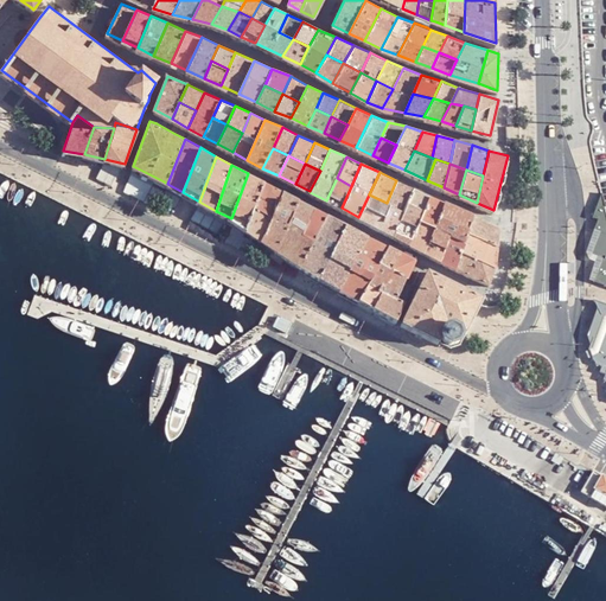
[(231,218),(247,229),(263,181),(248,173),(231,218)]
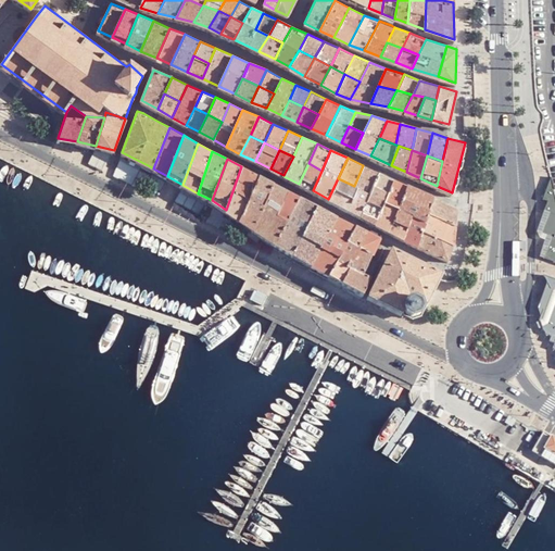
[(299,184),(313,190),(322,171),(308,163),(299,184)]
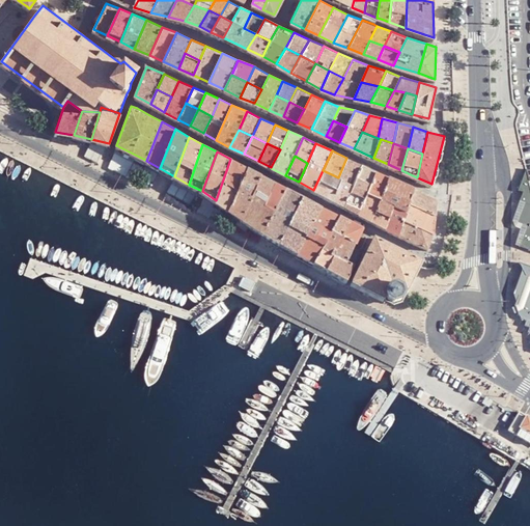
[(338,177),(353,185),(361,164),(346,158),(338,177)]
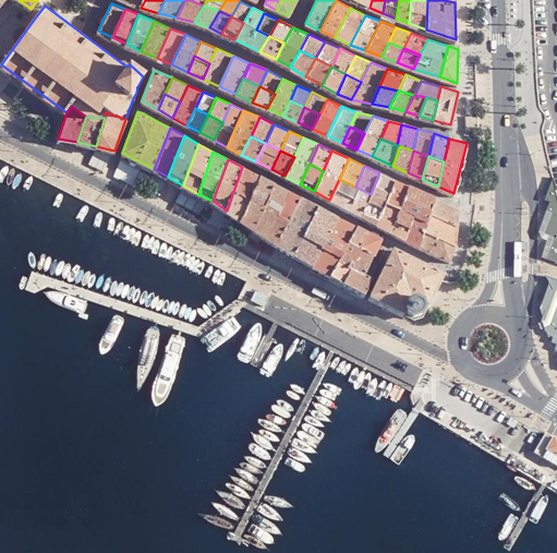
[(241,219),(259,176),(242,167),(227,211),(241,219)]
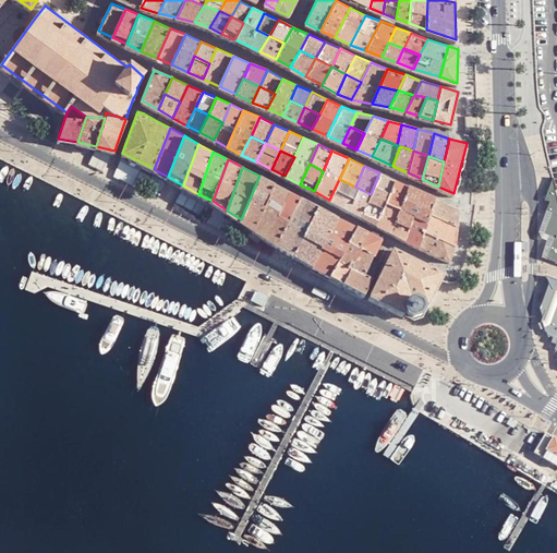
[(376,223),(386,201),(396,179),(379,172),(371,194),(361,215),(376,223)]
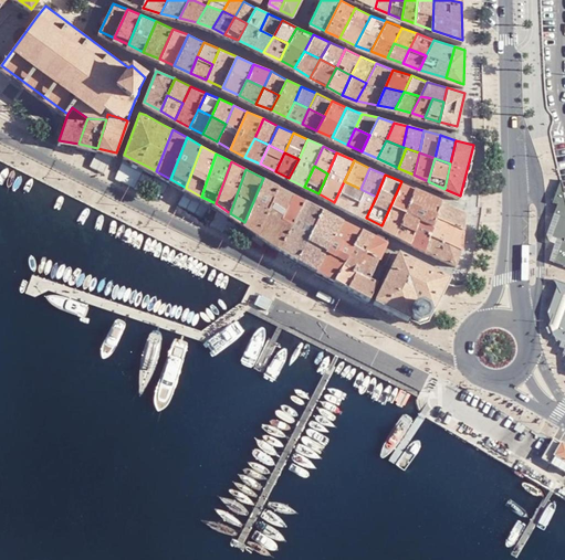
[(556,214),(557,214),(562,215),(557,229),(564,240),(564,243),(562,251),(564,257),(564,185),(562,177),(555,200),(560,201),(556,214)]
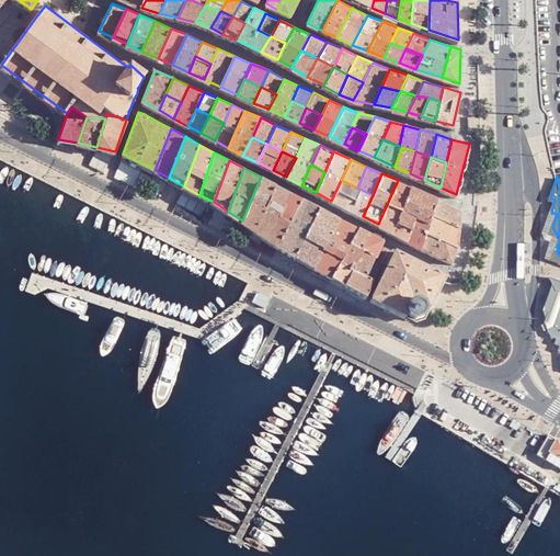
[(242,220),(256,230),(277,184),(261,177),(242,220)]
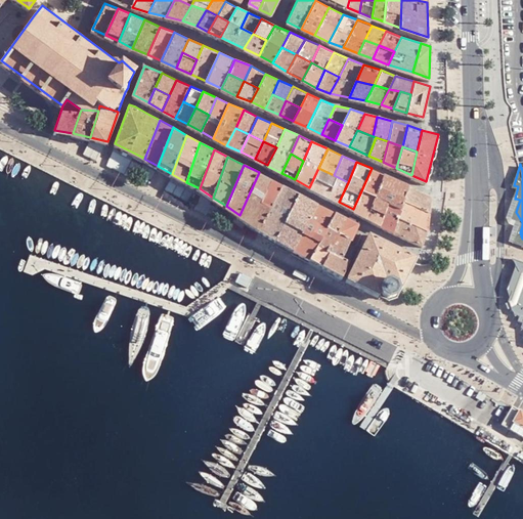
[(348,182),(334,175),(318,168),(309,187),(339,202),(348,182)]
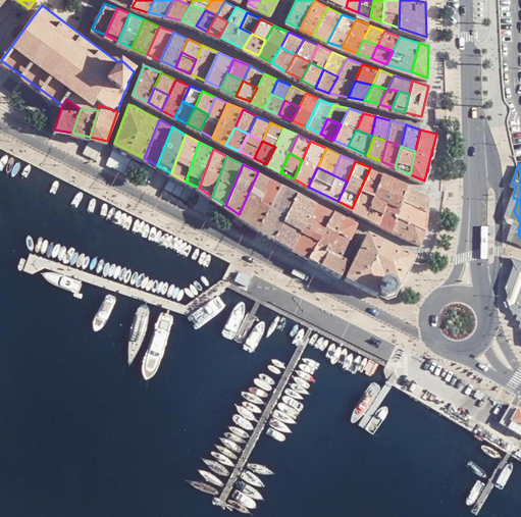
[(374,194),(382,173),(370,167),(361,188),(374,194)]
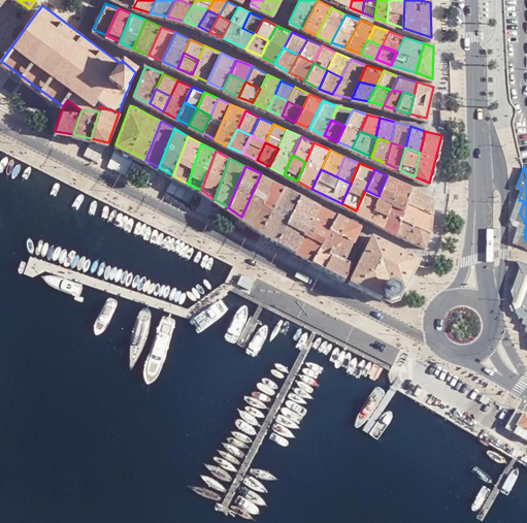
[(261,230),(284,186),(261,173),(241,217),(261,230)]
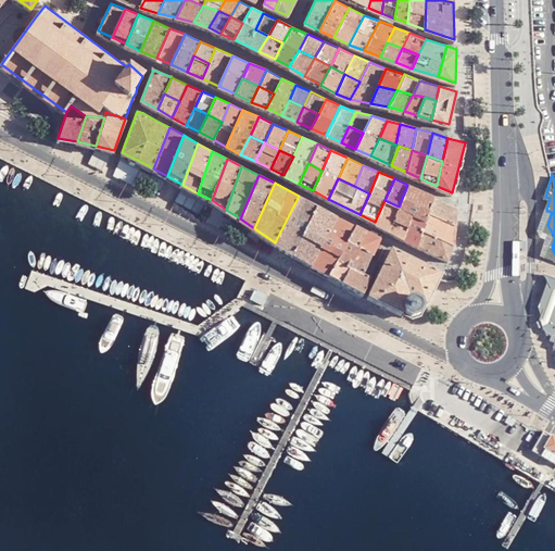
[(429,211),(433,196),(407,185),(399,207),(412,213),(426,220),(429,211)]
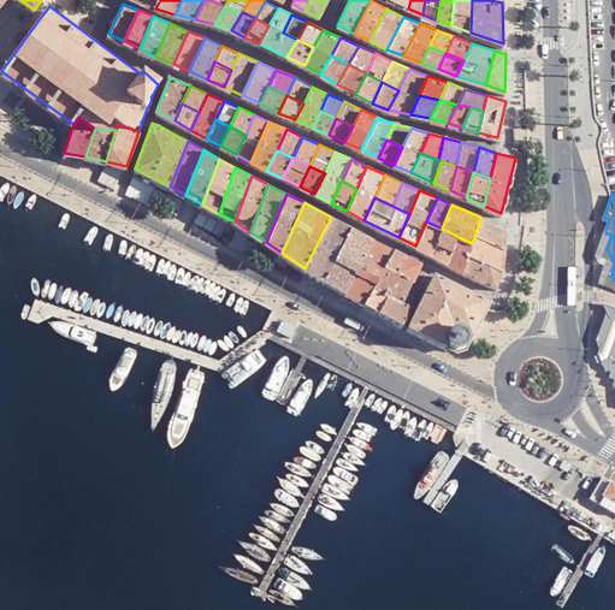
[(305,268),(324,282),(350,226),(331,217),(305,268)]
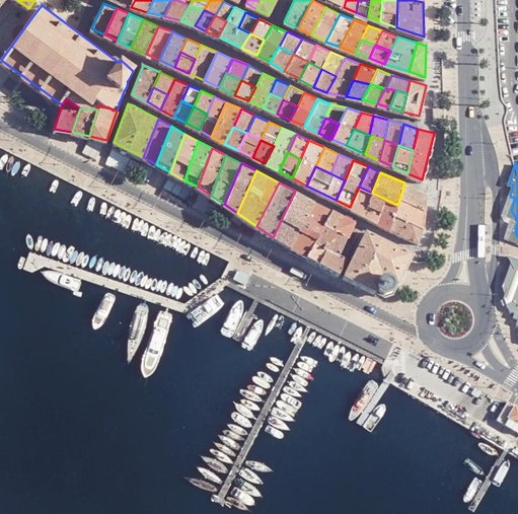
[(400,197),(426,208),(427,193),(404,182),(400,197)]
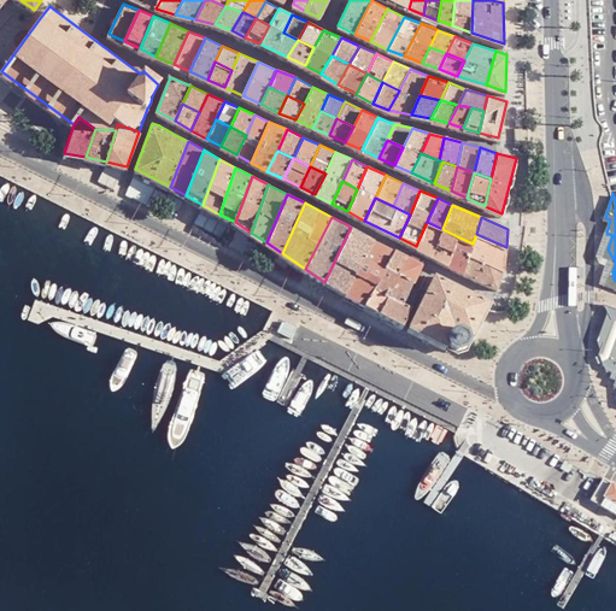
[(433,256),(443,229),(427,222),(416,246),(433,256)]
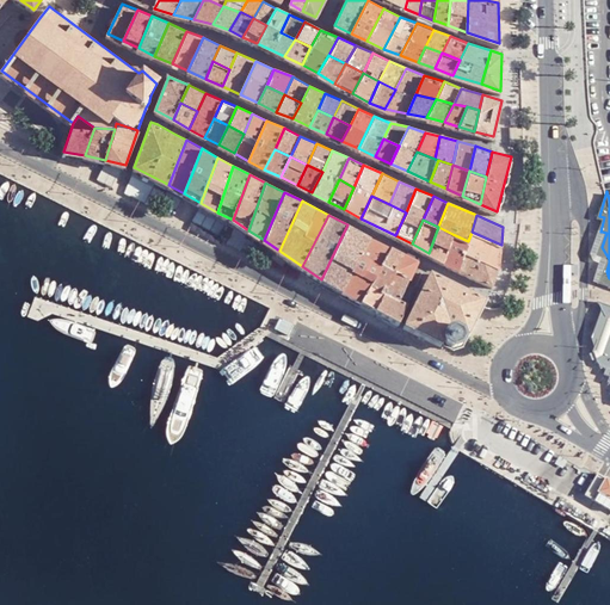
[(342,290),(370,235),(347,224),(321,279),(342,290)]
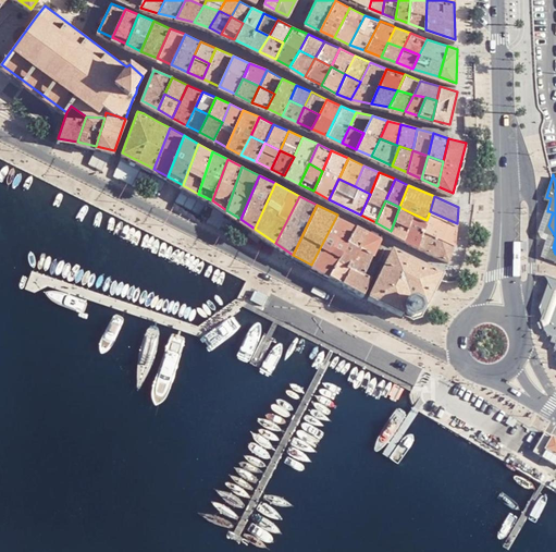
[(412,213),(399,207),(391,231),(404,237),(412,213)]
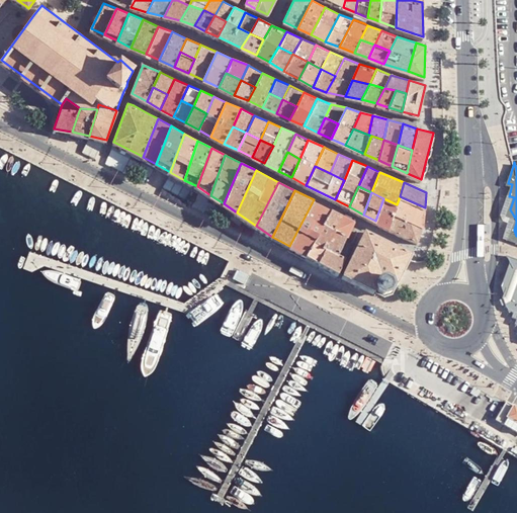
[(397,204),(394,212),(423,226),(425,207),(400,196),(397,204)]
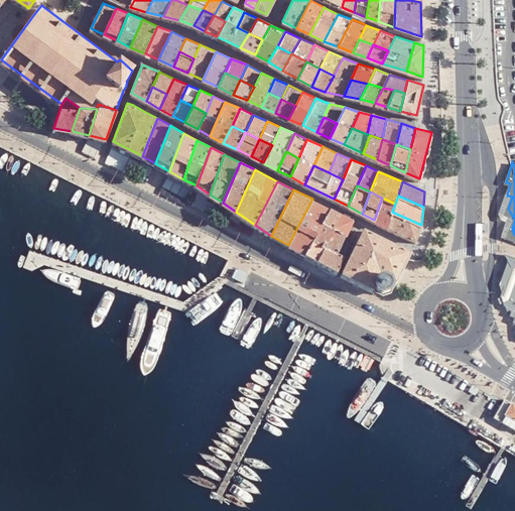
[(510,221),(505,237),(514,241),(514,235),(512,229),(514,222),(514,219),(508,209),(512,197),(508,196),(502,219),(510,221)]
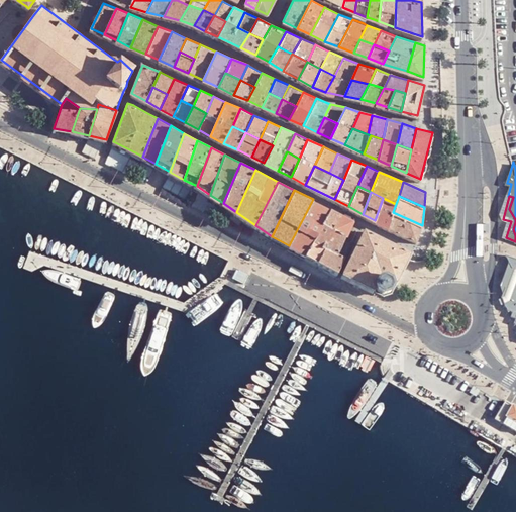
[(375,220),(388,226),(393,212),(396,204),(383,198),(375,220)]
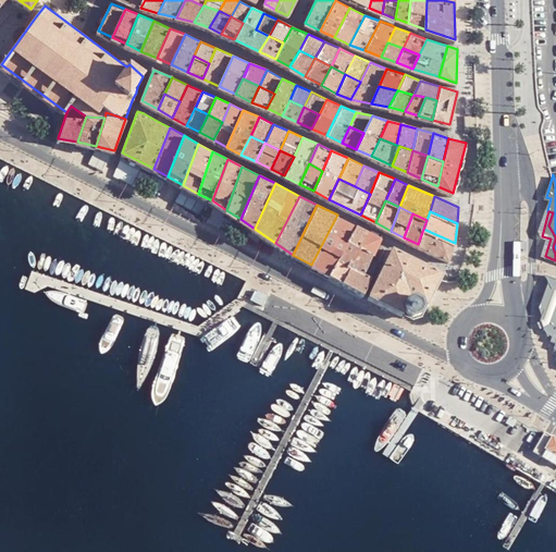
[(311,265),(330,274),(356,224),(337,215),(311,265)]
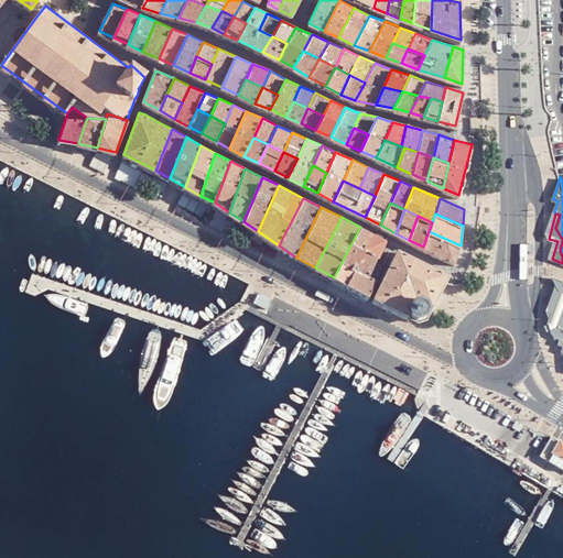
[(364,250),(378,256),(386,240),(360,227),(334,277),(346,284),(364,250)]
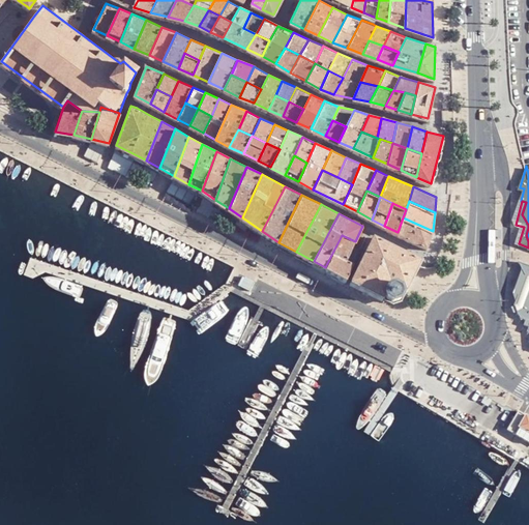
[(403,217),(398,232),(428,246),(433,231),(403,217)]
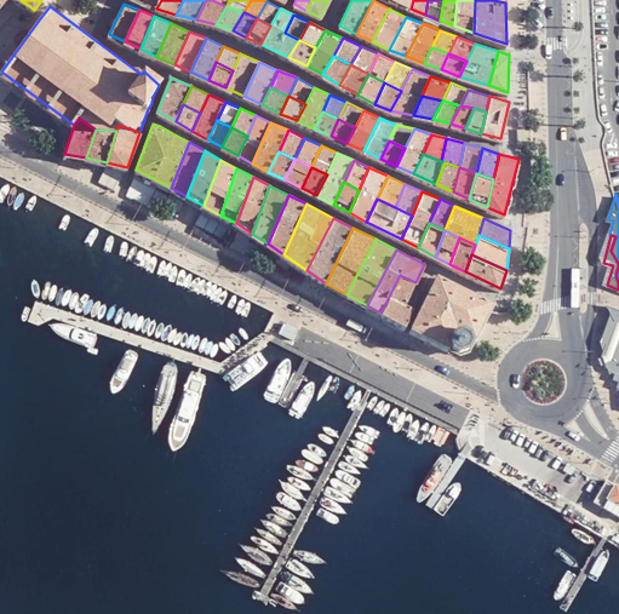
[(448,346),(450,343),(451,343),(452,345),(460,350),(464,349),(469,348),(471,339),(471,337),(473,336),(476,338),(491,307),(493,302),(437,274),(411,328),(448,346)]
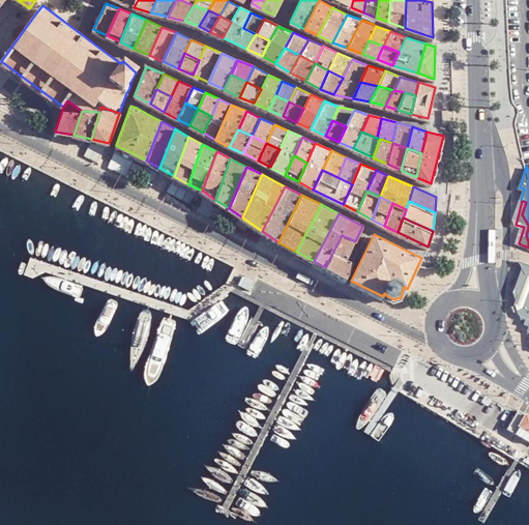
[(347,259),(355,241),(342,235),(325,267),(347,279),(354,262),(347,259)]
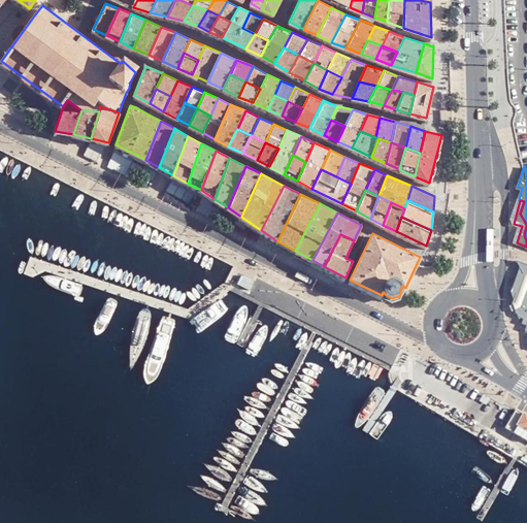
[(526,268),(526,261),(519,258),(521,271),(518,273),(516,278),(518,281),(515,283),(514,288),(515,292),(513,301),(516,307),(522,304),(526,288),(526,268)]
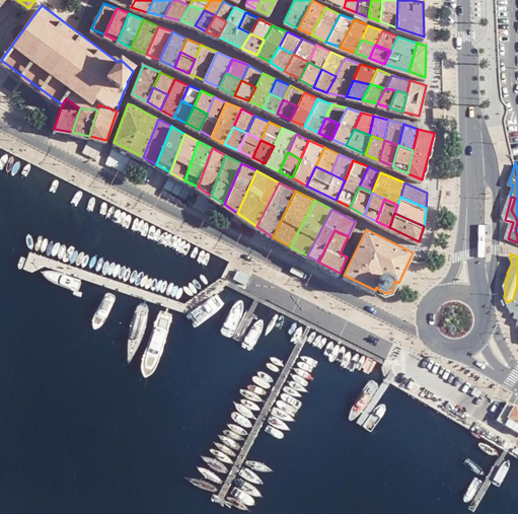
[(517,283),(513,299),(507,302),(511,309),(516,310),(514,315),(517,316),(517,264),(517,283)]
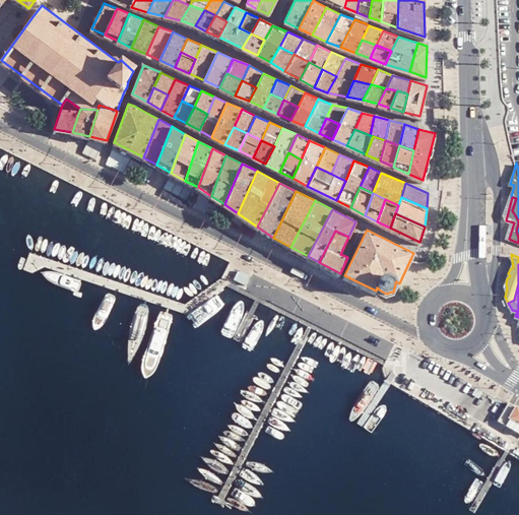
[(518,400),(510,396),(499,415),(518,427),(518,400)]
